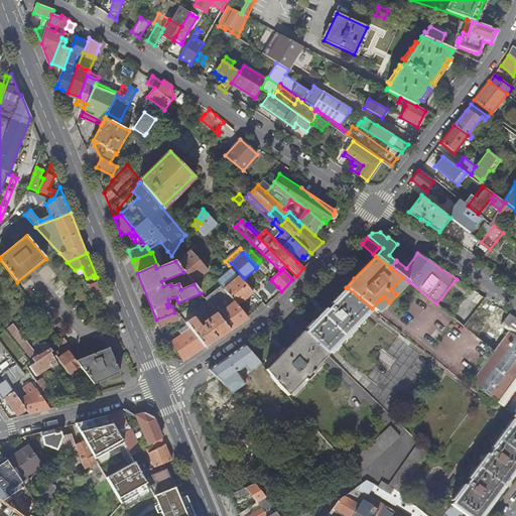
[(269,271),(260,261),(256,265),(266,274),(269,271)]
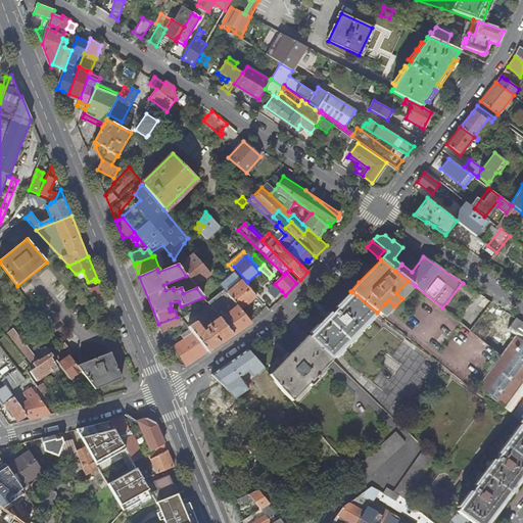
[(223,287),(228,293),(242,280),(237,274),(223,287)]
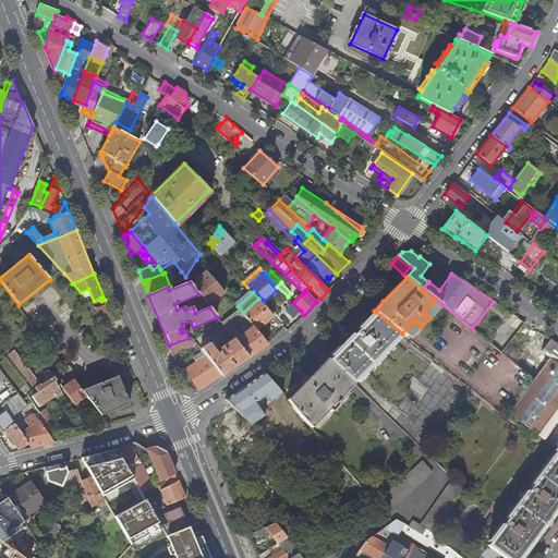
[(258,331),(275,316),(258,299),(243,313),(243,314),(258,331)]
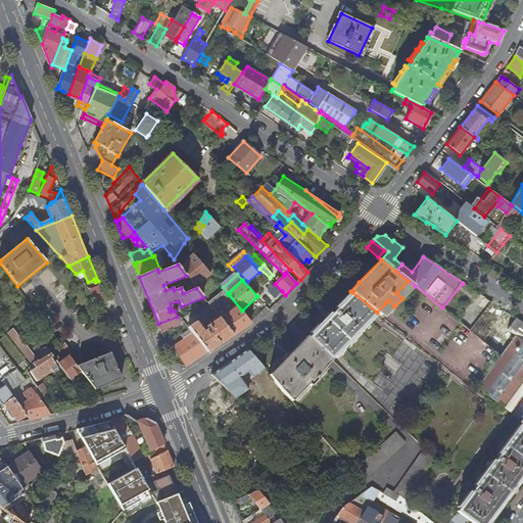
[(275,297),(282,291),(275,284),(272,281),(266,287),(275,297)]
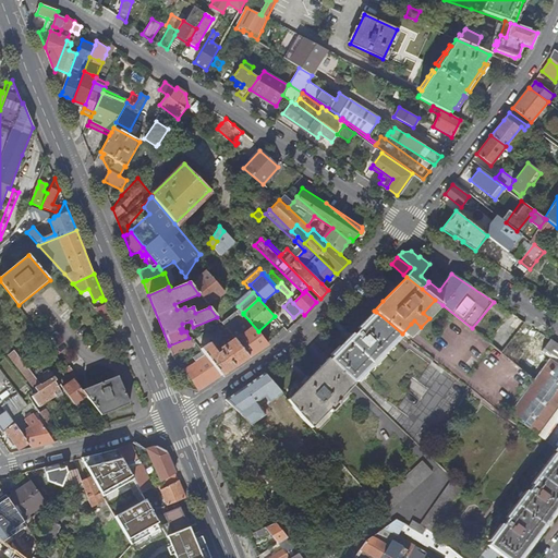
[(443,305),(435,300),(423,313),(429,318),(443,305)]
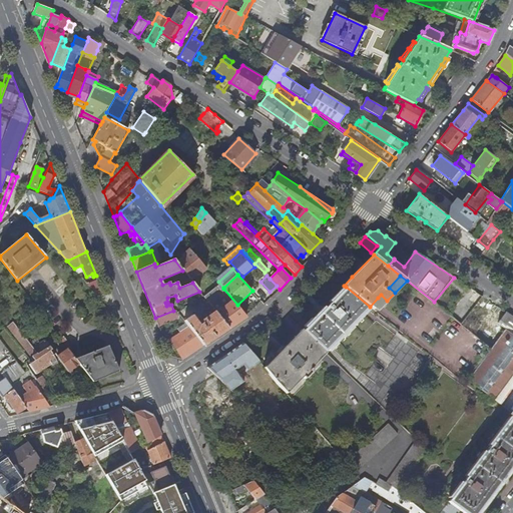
[(98,296),(103,294),(98,280),(87,284),(98,296)]
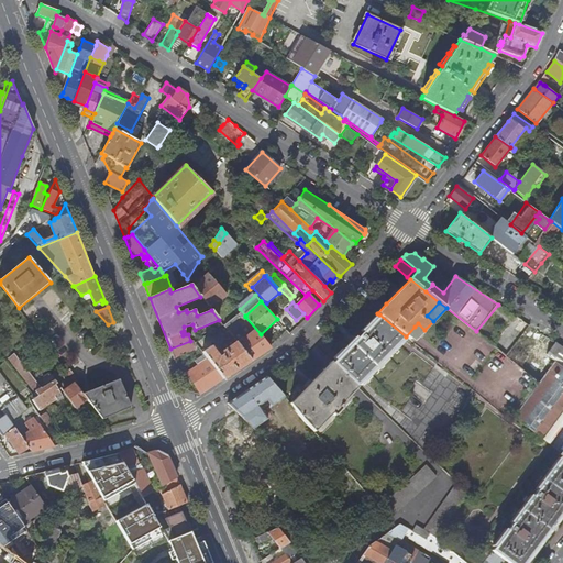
[(239,344),(252,361),(267,350),(267,349),(253,331),(238,315),(224,327),(238,343),(239,344)]
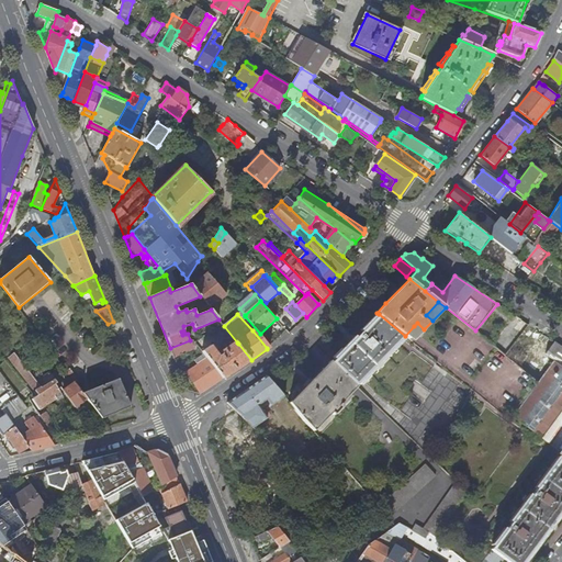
[(379,314),(332,361),(357,385),(405,336),(379,314)]
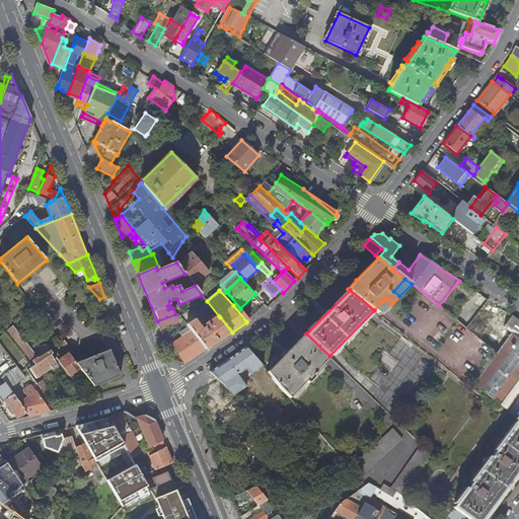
[(391,304),(385,298),(382,301),(374,310),(381,315),(389,307),(391,304)]
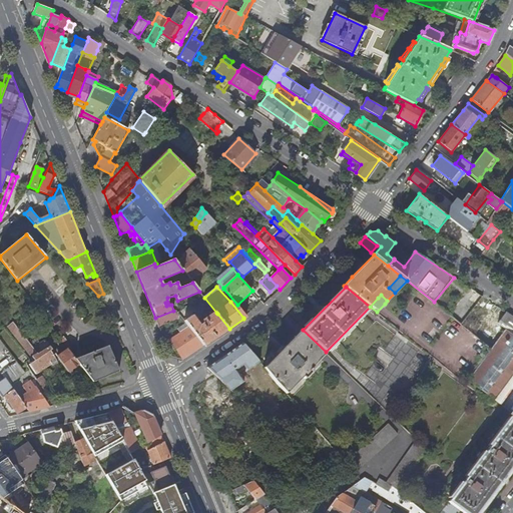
[(230,302),(243,318),(246,316),(245,315),(240,309),(232,300),(230,302)]
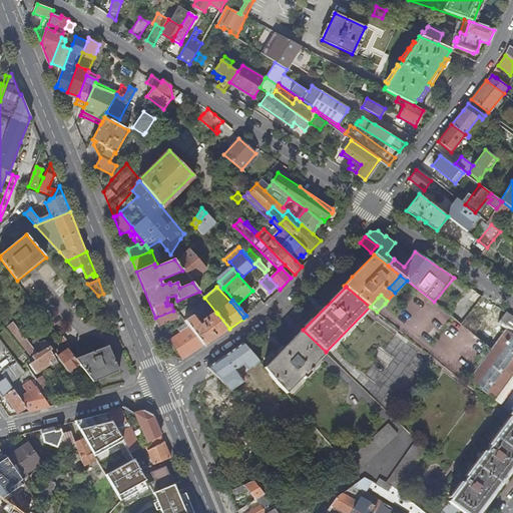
[(245,305),(240,309),(245,315),(250,310),(245,305)]
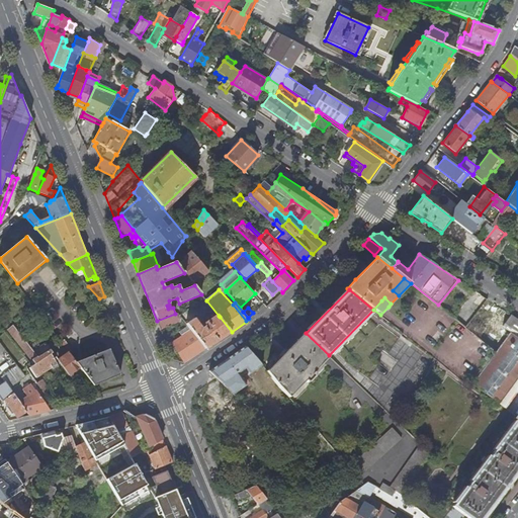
[(160,330),(183,320),(182,319),(179,315),(178,313),(175,314),(157,321),(160,330)]
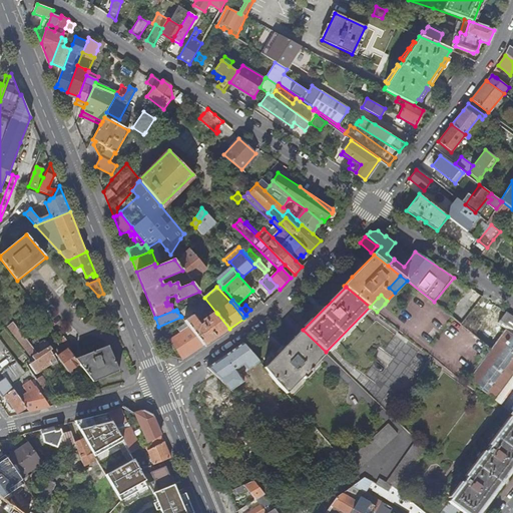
[(512,316),(507,312),(498,324),(506,330),(512,335),(512,316)]
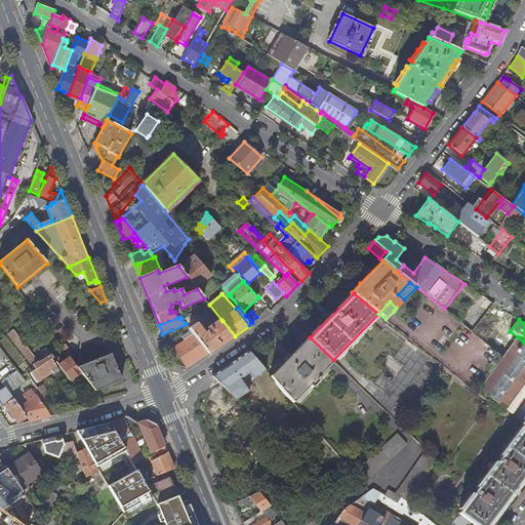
[(190,320),(185,323),(186,324),(191,331),(194,334),(208,354),(235,336),(223,321),(221,320),(207,328),(209,331),(204,334),(202,332),(203,330),(197,323),(194,325),(190,320)]
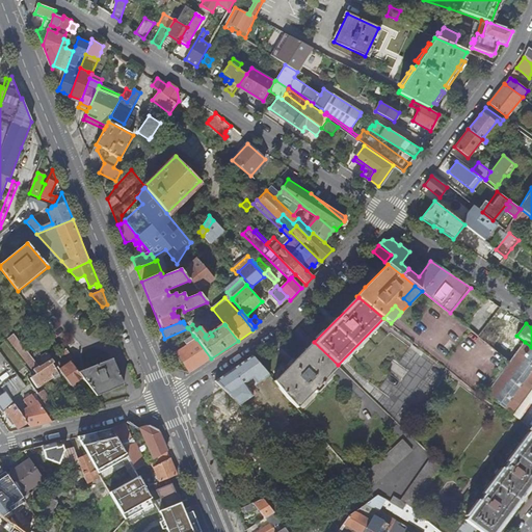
[(500,349),(481,334),(479,337),(510,362),(525,342),(516,336),(512,331),(500,349)]
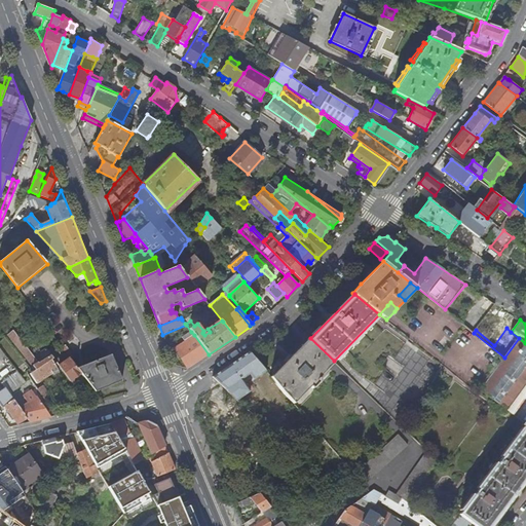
[(54,364),(57,362),(51,354),(39,363),(34,357),(19,337),(17,335),(13,330),(8,334),(13,340),(12,341),(36,370),(31,374),(37,383),(52,373),(50,370),(57,367),(54,364)]
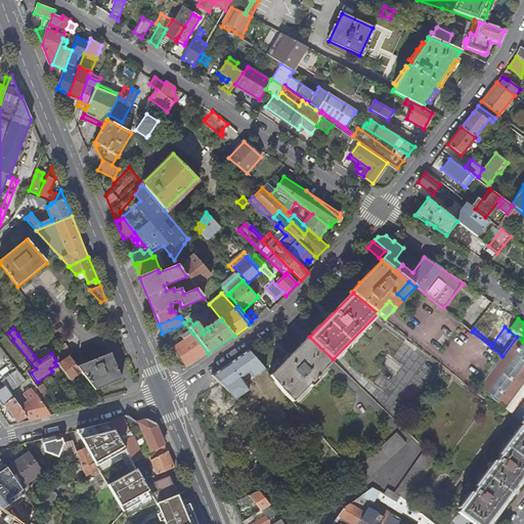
[(183,340),(193,334),(190,331),(181,337),(183,340)]
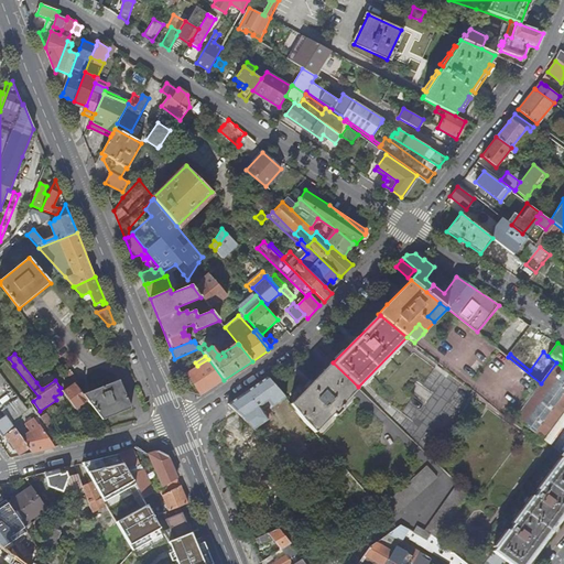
[(187,372),(202,396),(224,380),(208,359),(197,366),(187,372)]
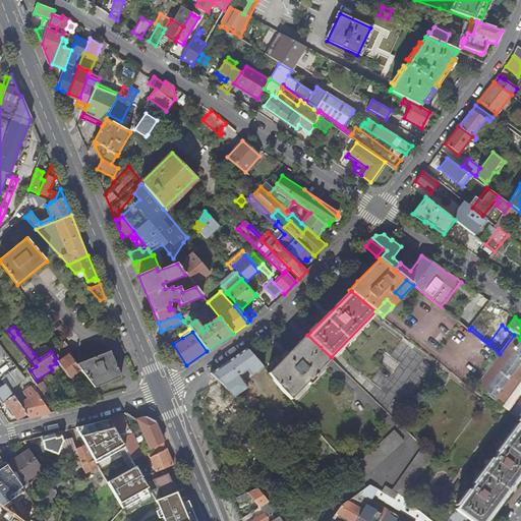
[(306,334),(269,373),(281,389),(286,395),(291,400),(307,383),(309,385),(317,377),(315,374),(332,358),(331,357),(307,335),(306,334)]
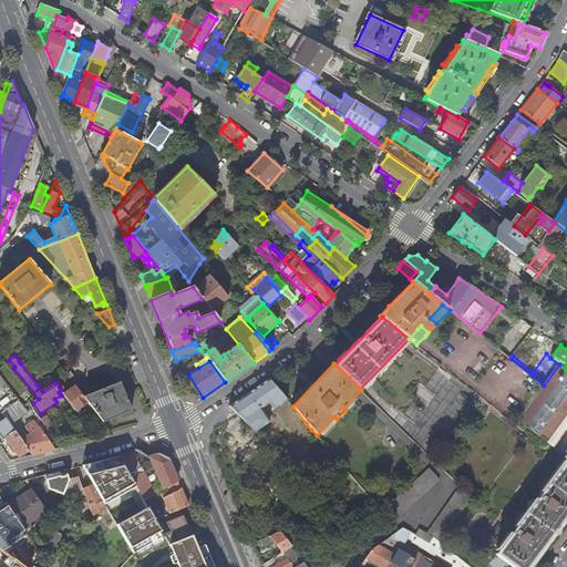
[(555,431),(566,413),(566,370),(559,364),(544,385),(524,415),(518,422),(521,423),(546,442),(555,431)]
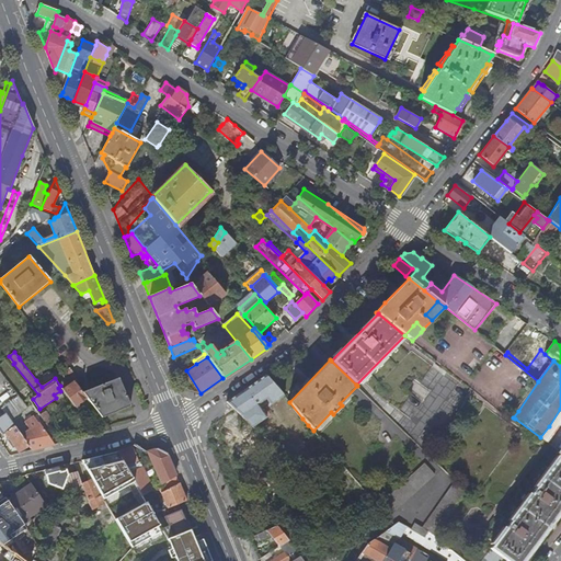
[(76,407),(87,398),(83,392),(82,391),(77,384),(80,380),(70,367),(67,370),(66,370),(75,380),(67,387),(56,371),(52,374),(50,371),(36,380),(42,387),(55,378),(60,386),(76,407)]
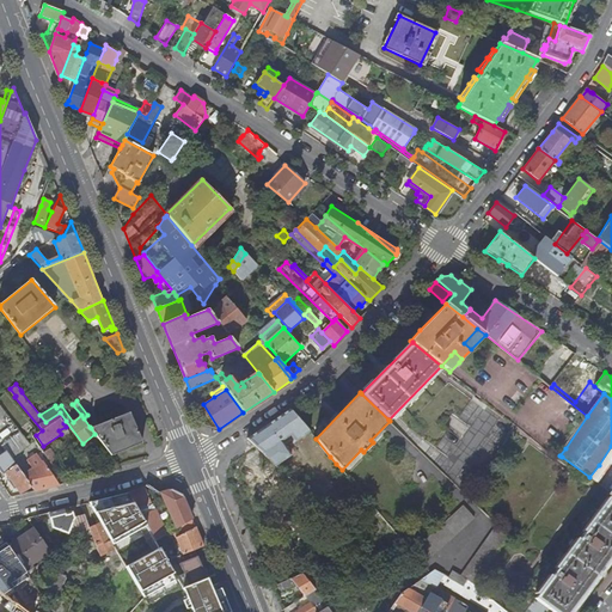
[(295,441),(310,432),(291,409),(248,438),(256,446),(268,457),(276,465),(292,454),(282,441),(291,434),(295,441)]
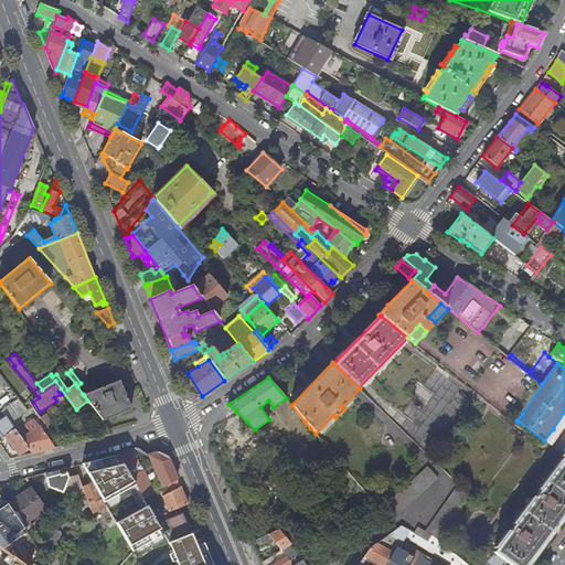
[(87,401),(102,420),(131,408),(118,380),(83,394),(84,395),(87,401)]
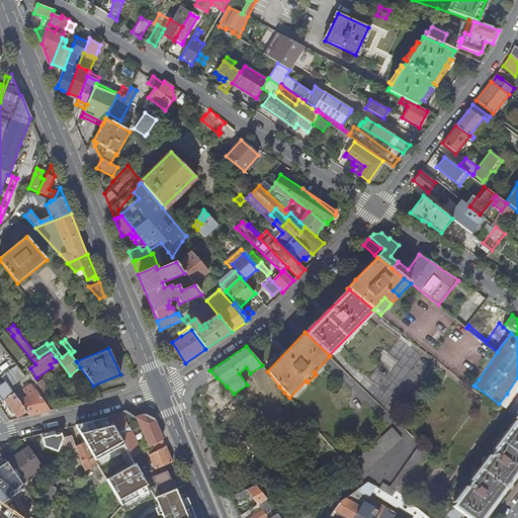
[(50,364),(52,367),(53,369),(59,365),(56,361),(50,364)]
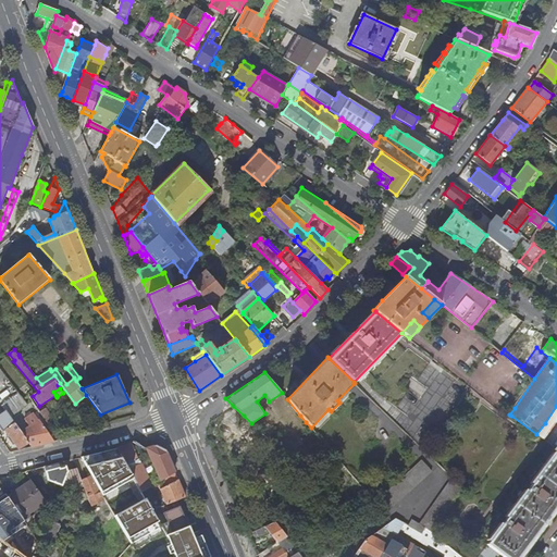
[(19,393),(2,405),(10,417),(27,405),(19,393)]
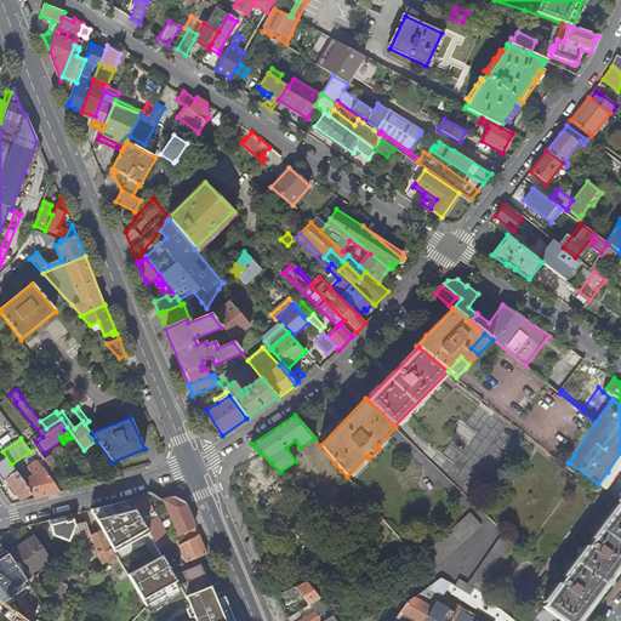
[(3,450),(0,451),(0,460),(5,468),(11,465),(3,451),(3,450)]
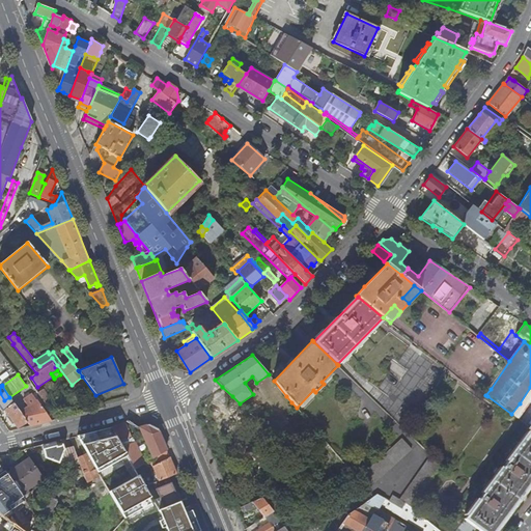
[(224,402),(232,396),(222,387),(216,391),(224,402)]
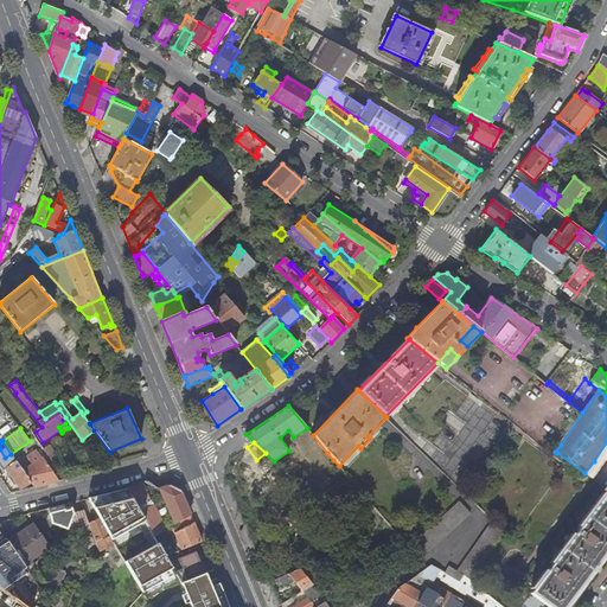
[(50,446),(44,449),(52,462),(58,458),(50,446)]
